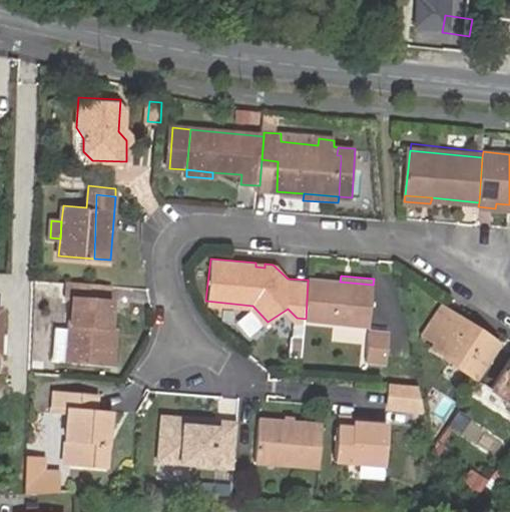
[(111,282),(73,279),(71,297),(77,298),(75,328),(73,359),(111,362),(113,330),(115,300),(110,299),(111,282)]
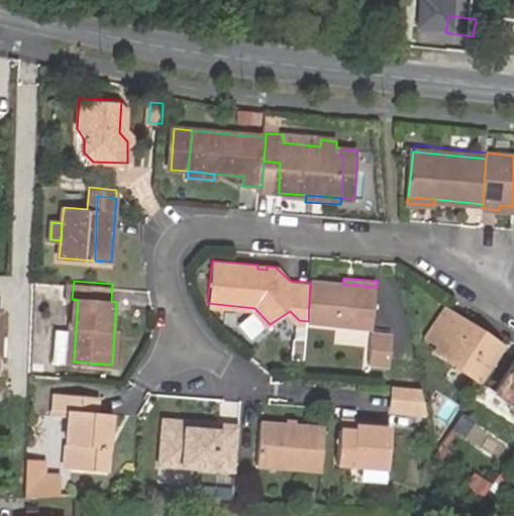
[(342,284),(310,281),(310,282),(310,283),(308,321),(373,327),(376,287),(342,284)]
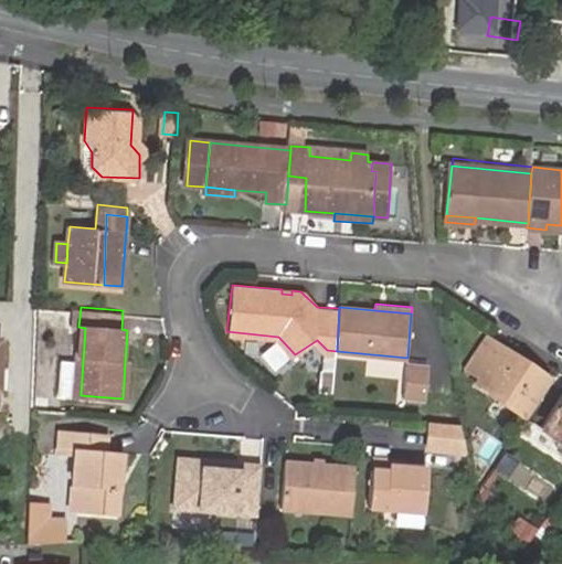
[(472,381),(520,413),(545,374),(527,362),(523,368),(505,355),(509,350),(481,333),(464,362),(477,371),(472,381)]
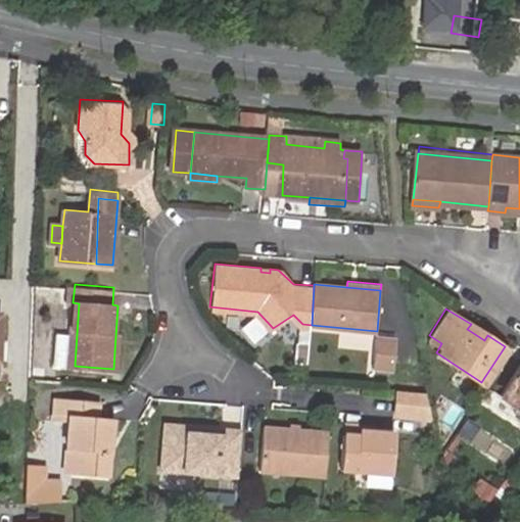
[(484,340),(487,335),(471,324),(467,329),(484,340)]
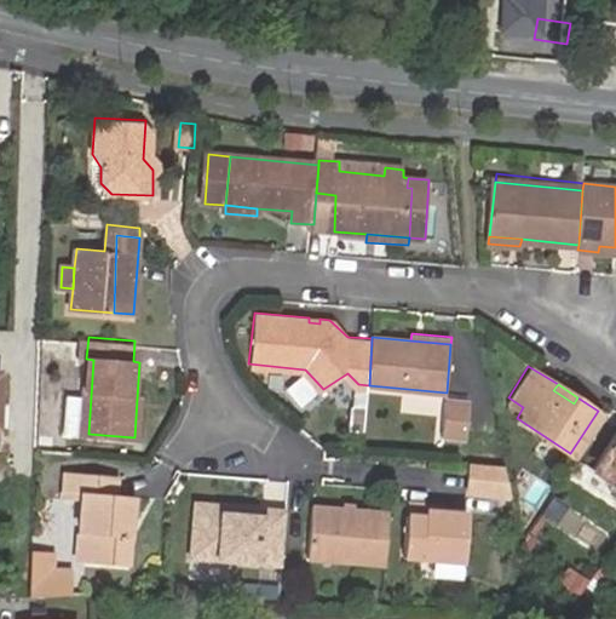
[(88,434),(91,396),(73,395),(70,433),(88,434)]
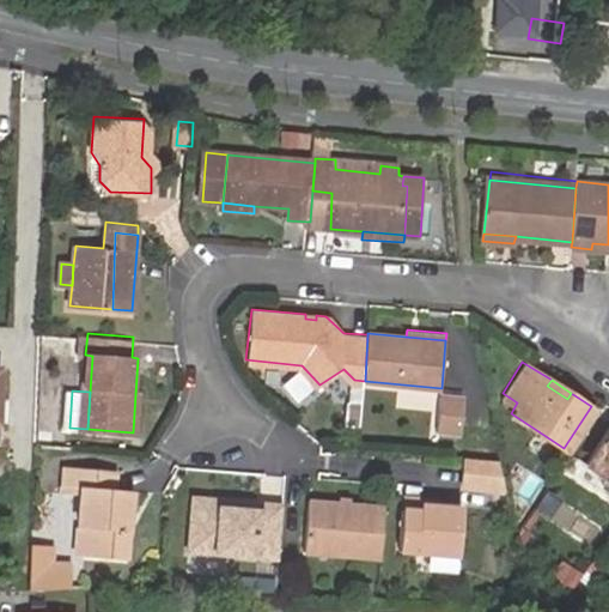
[(144,394),(135,394),(133,432),(140,432),(144,394)]
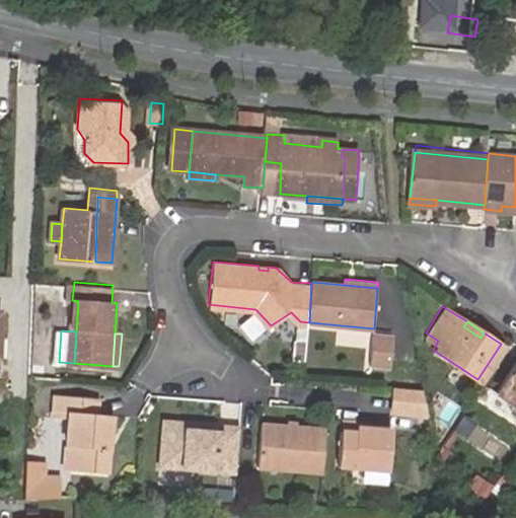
[(375,334),(372,364),(390,366),(393,336),(375,334)]
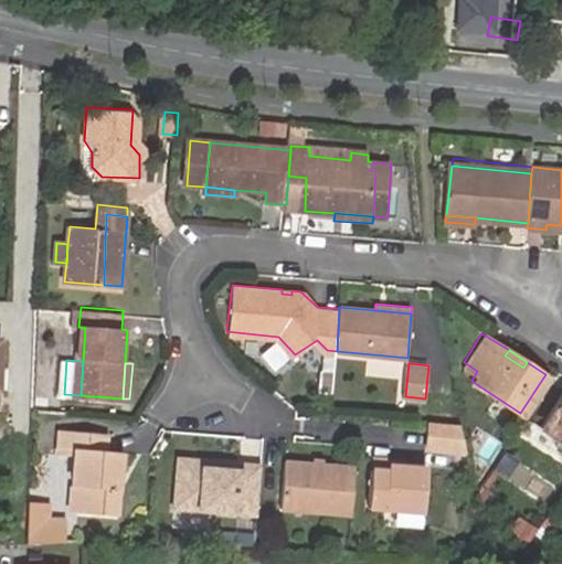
[(322,394),(333,394),(336,370),(324,370),(322,394)]
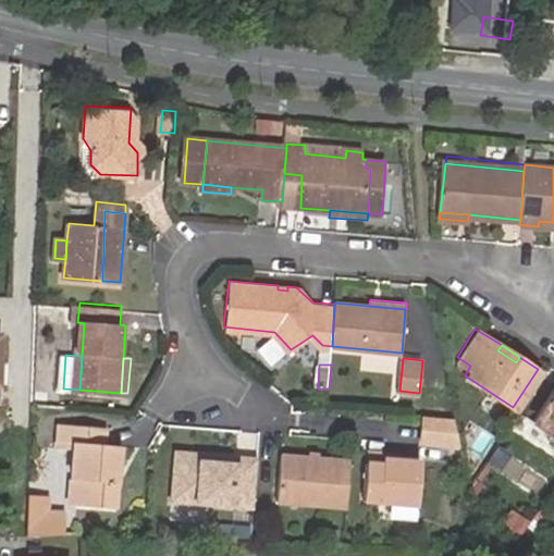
[(553,392),(534,421),(553,433),(553,392)]
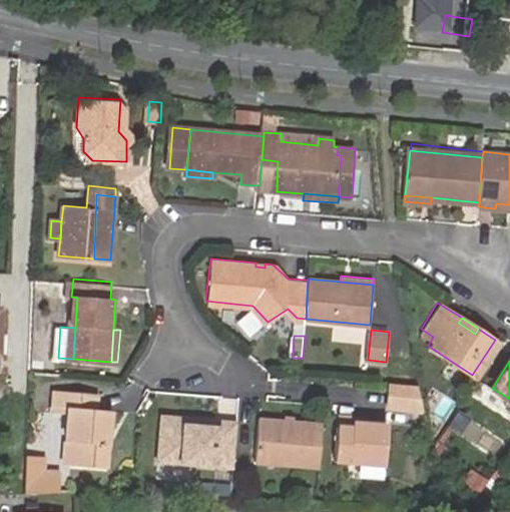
[(417,386),(389,383),(386,408),(424,412),(420,397),(417,386)]
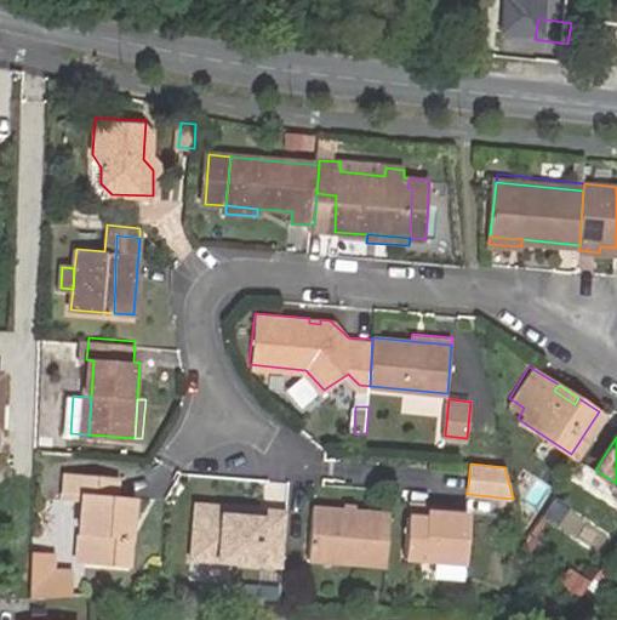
[(84,566),(104,567),(108,477),(70,475),(70,501),(86,502),(84,566)]
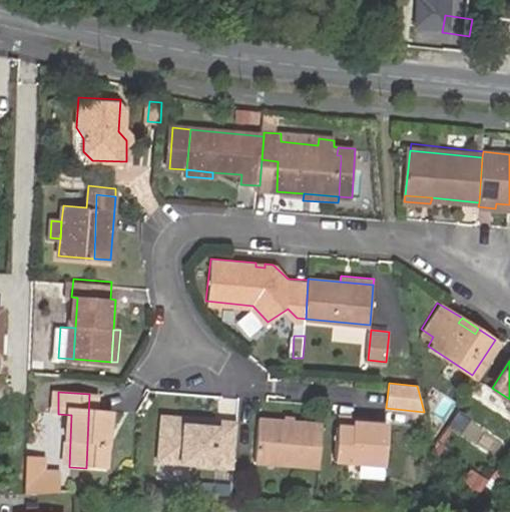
[(89,394),(86,468),(112,470),(115,413),(100,412),(101,395),(89,394)]
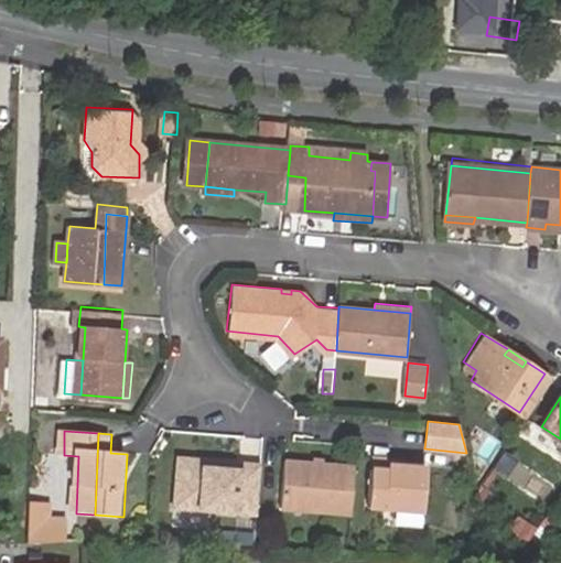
[(375,454),(374,467),(389,469),(390,462),(405,463),(405,457),(375,454)]
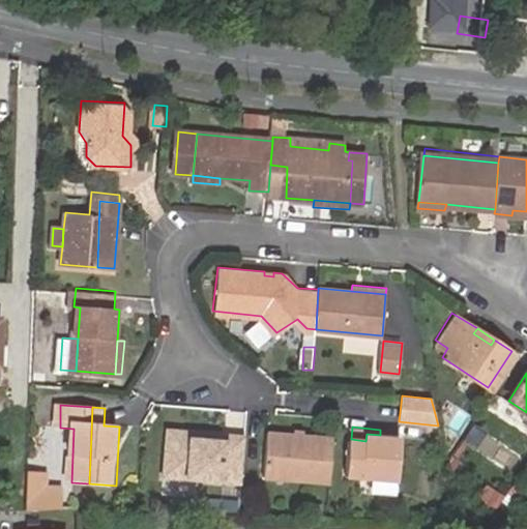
[(241,494),(242,477),(245,435),(173,429),(170,472),(210,475),(209,492),(241,494)]
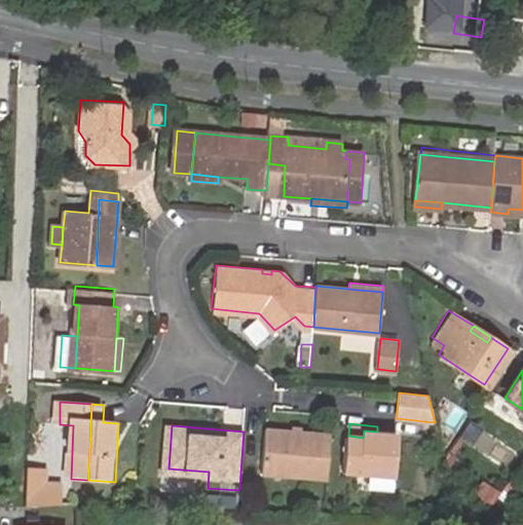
[(262,472),(328,477),(331,434),(266,428),(262,472)]
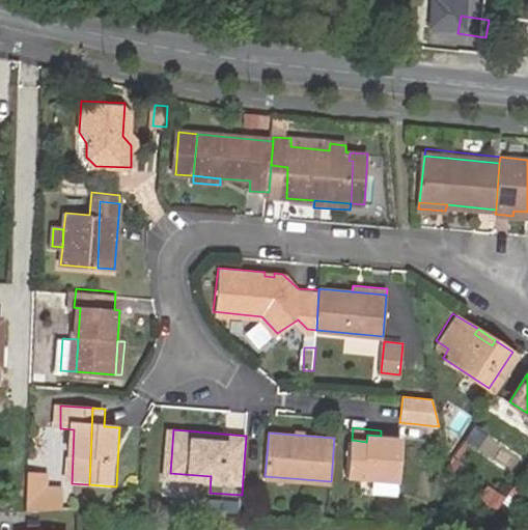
[(366,442),(352,440),(348,476),(400,480),(405,439),(381,436),(367,435),(366,442)]
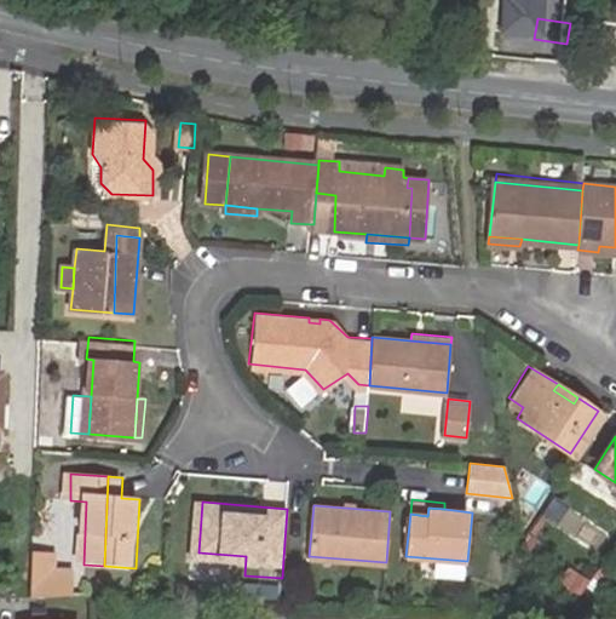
[(74,590),(75,571),(51,568),(51,550),(33,550),(32,586),(74,590)]
